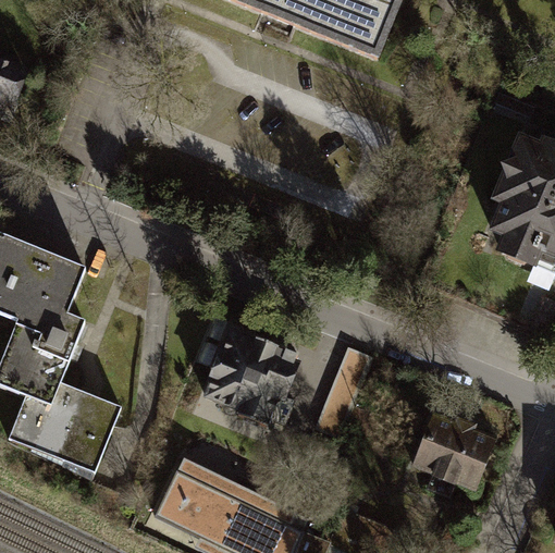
[(235,0),(375,56),(397,0),(235,0)]
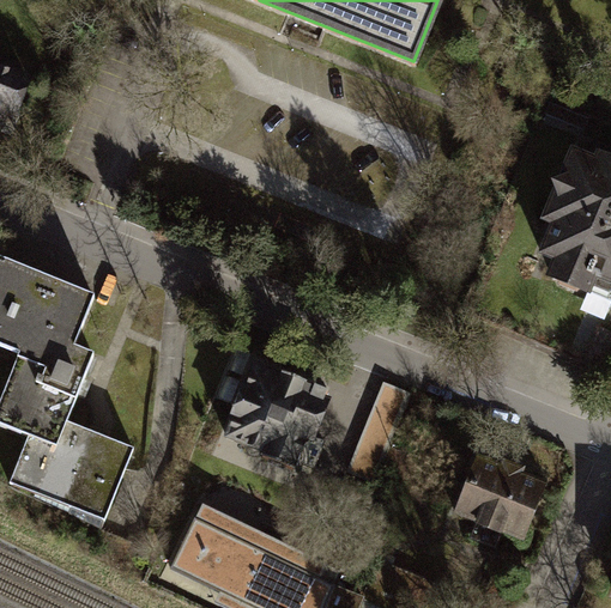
[(0,131),(11,135),(32,80),(0,68),(0,131)]
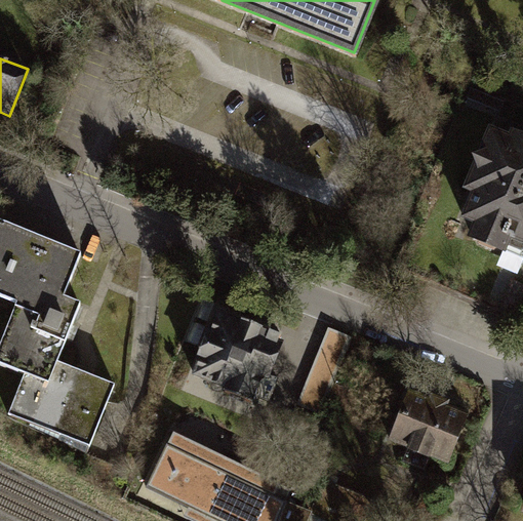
[(519,143),(492,131),(471,185),(487,192),(471,233),(522,253),(522,136),(521,136),(519,143)]
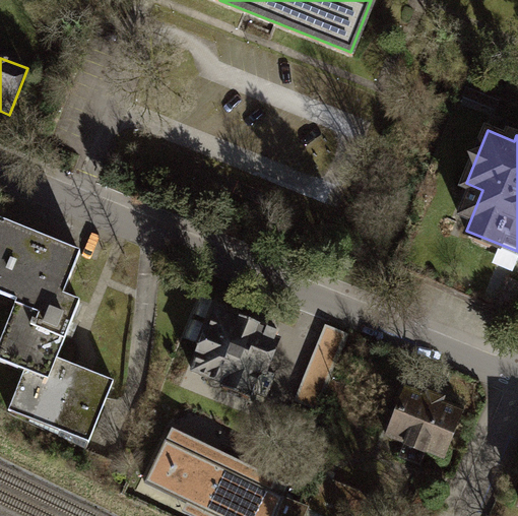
[(78,249),(0,217),(0,289),(15,297),(0,333),(0,358),(21,367),(47,377),(56,355),(79,298),(62,291),(78,249)]
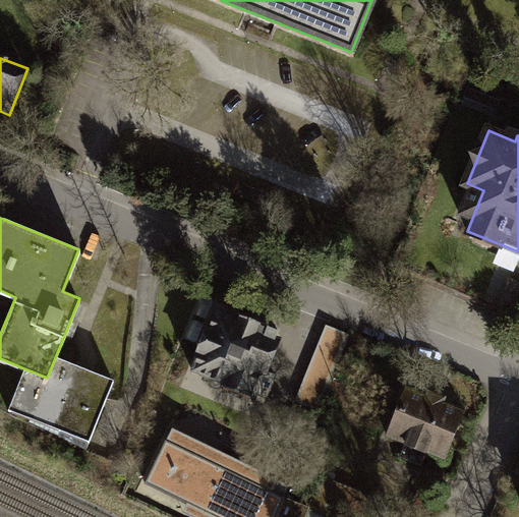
[(236,318),(215,308),(190,366),(225,381),(222,386),(247,396),(260,364),(265,365),(279,331),(238,313),(236,318)]
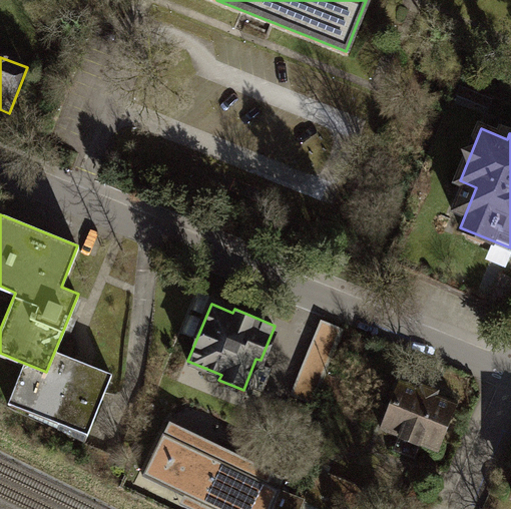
[(342,326),(321,317),(291,390),(312,399),(342,326)]
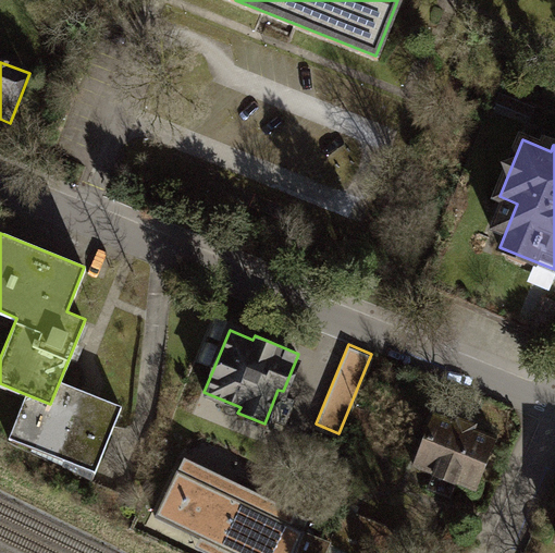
[(5,435),(94,471),(120,404),(60,380),(50,404),(23,393),(5,435)]
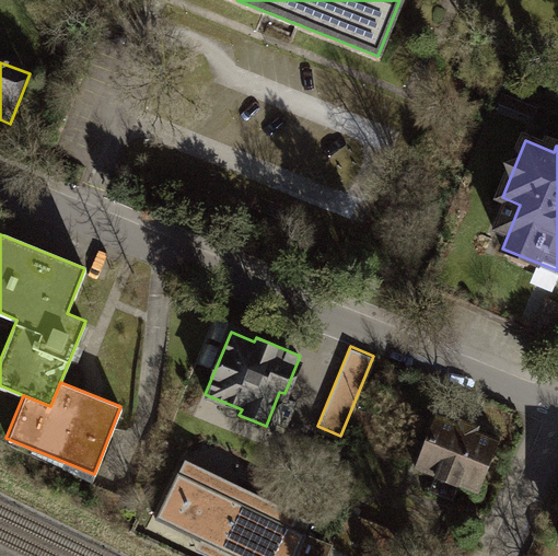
[(416,465),(477,489),(496,439),(475,431),(477,426),(460,419),(457,424),(434,415),(416,465)]
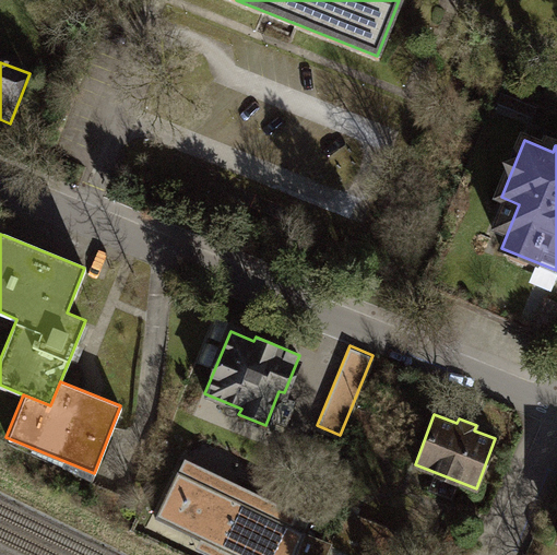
[(154,517),(236,554),(293,554),(304,530),(176,470),(154,517)]
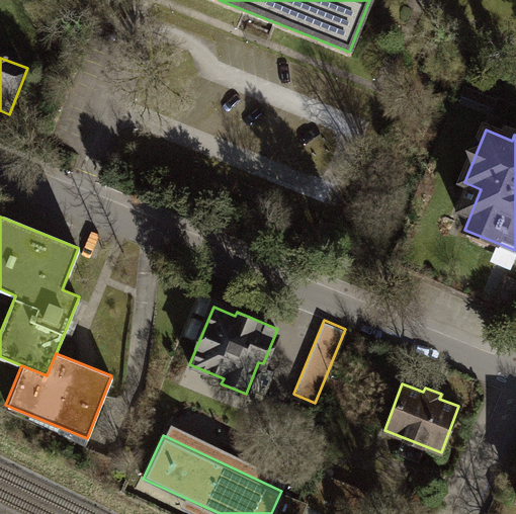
[(281,491),(271,513),(301,513),(307,501),(337,513),(353,513),(364,489),(318,469),(312,487),(286,477),(281,491)]
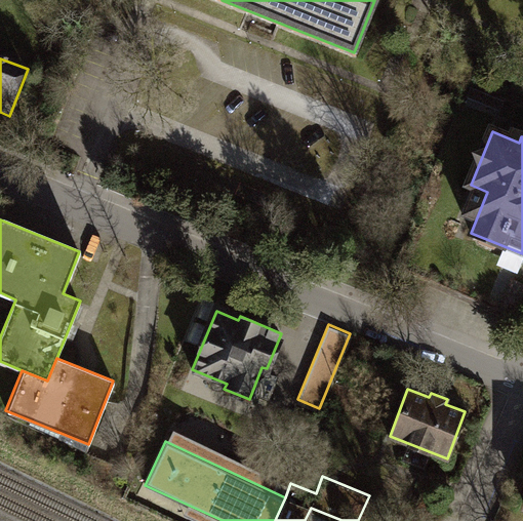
All buildings are outlined.
